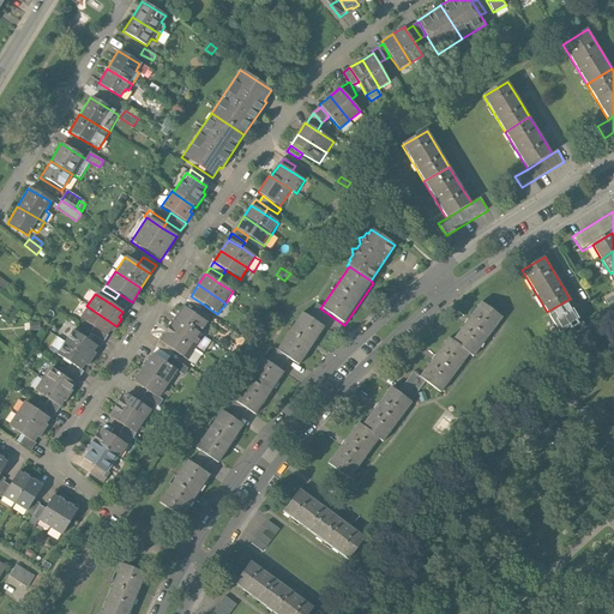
[(204,305),(191,296),(187,301),(198,308),(200,311),(204,305)]
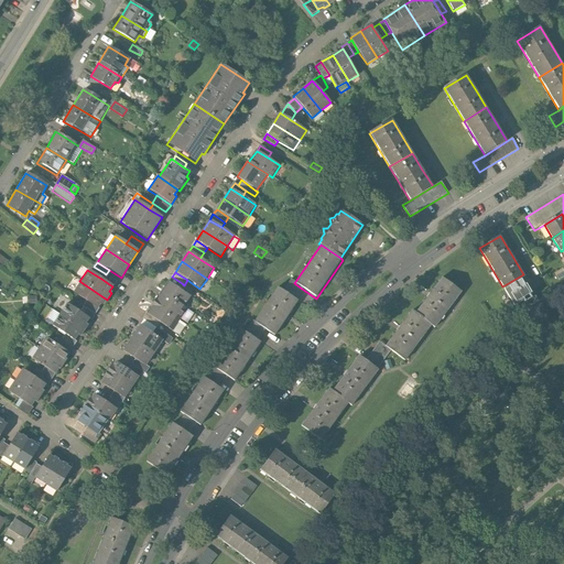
[(105,273),(101,279),(112,286),(116,281),(106,274),(105,273)]
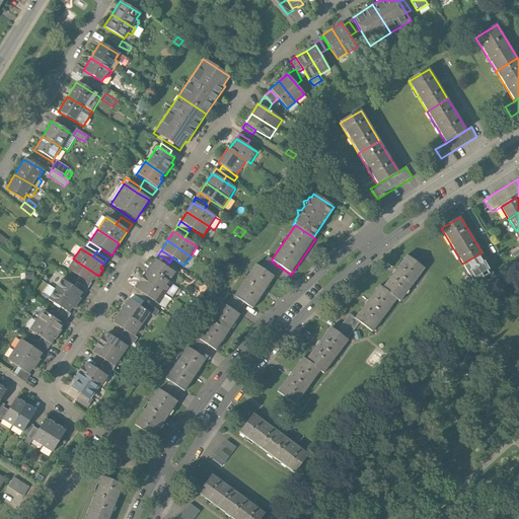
[(482,252),(462,264),(473,283),(493,271),(482,252)]
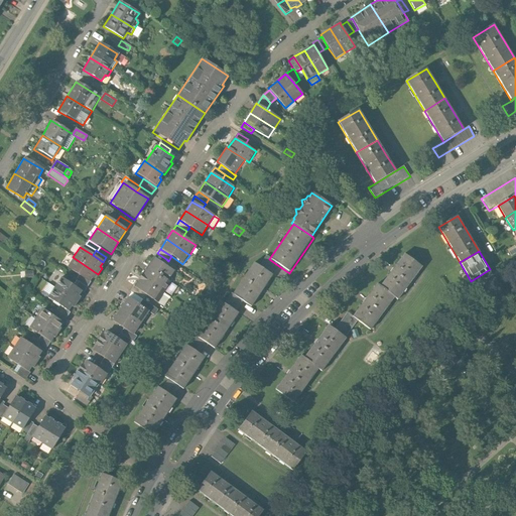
[(157,253),(154,258),(163,264),(166,259),(157,253)]
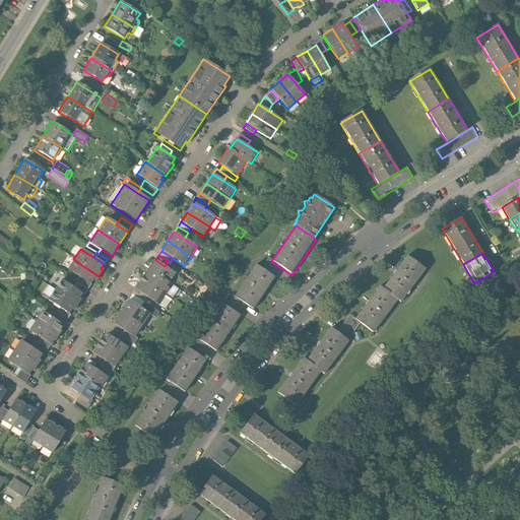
[(427,270),(407,256),(383,289),(398,301),(402,304),(427,270)]
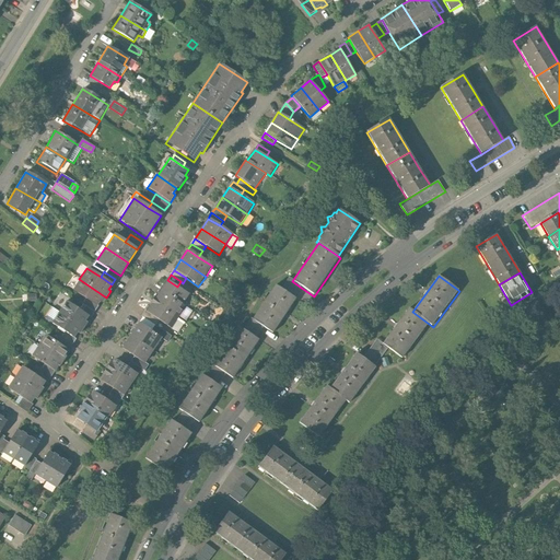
[(102,304),(106,298),(79,279),(71,291),(85,300),(96,307),(100,303),(102,304)]
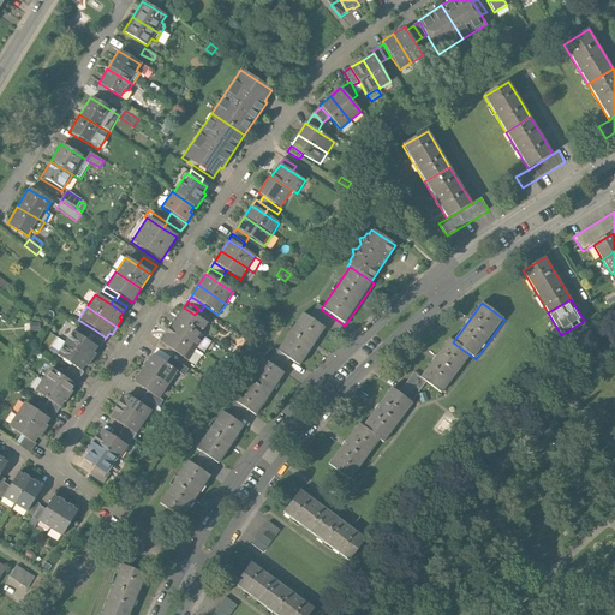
[(329,315),(321,309),(316,306),(309,317),(322,327),(329,315)]
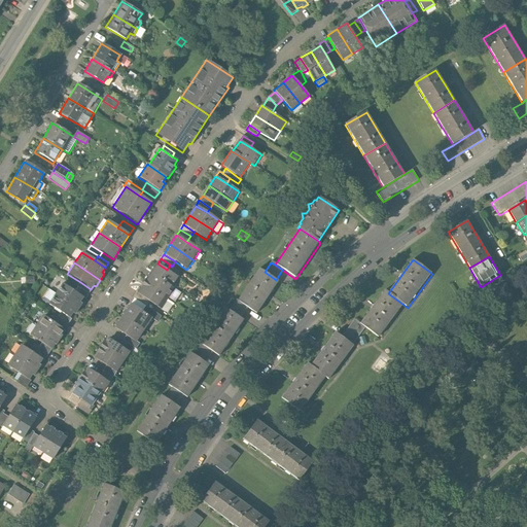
[(157,264),(150,274),(172,287),(179,277),(167,270),(157,264)]
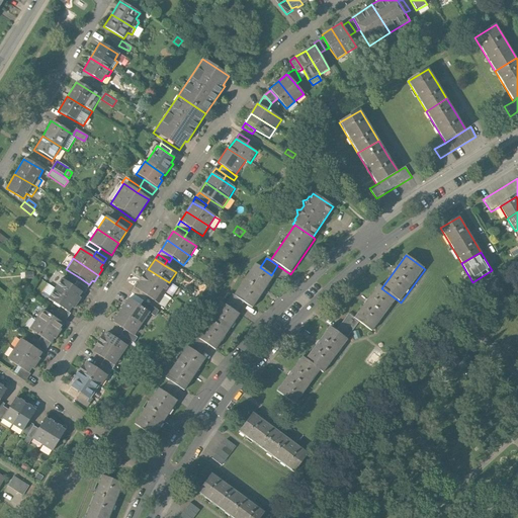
[(260,267),(255,264),(234,295),(243,301),(253,309),(263,292),(274,277),(271,275),(260,267)]
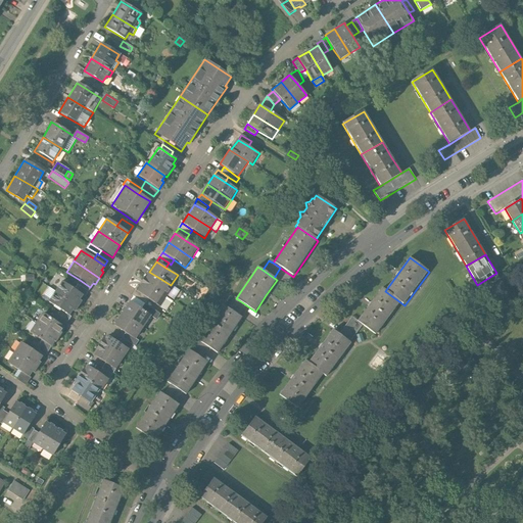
[(171,285),(149,272),(135,292),(147,300),(159,308),(165,300),(174,287),(171,285)]
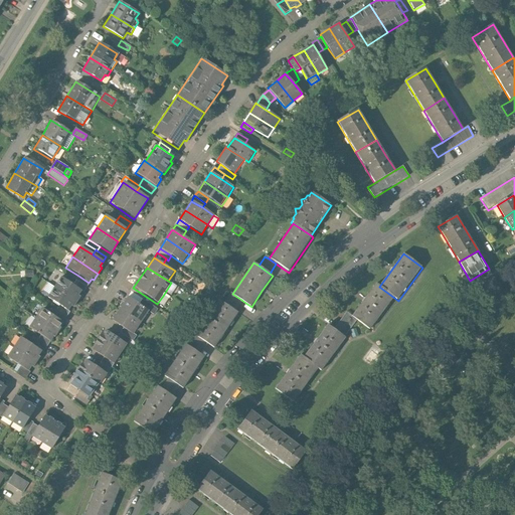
[(89,283),(78,276),(72,285),(81,291),(82,292),(89,283)]
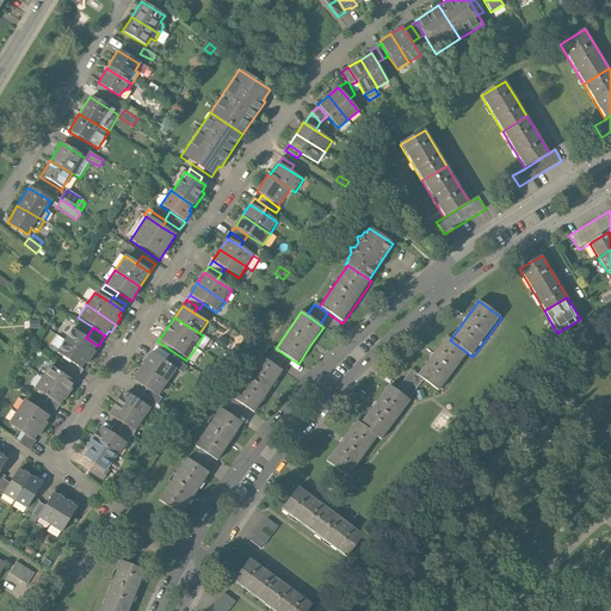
[(86,338),(72,329),(63,341),(91,359),(94,353),(92,352),(97,345),(86,338)]
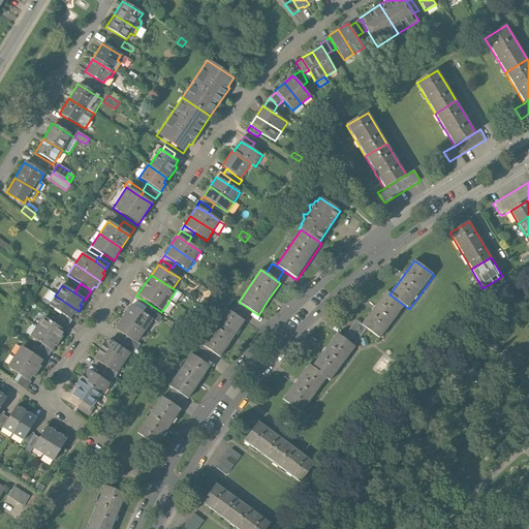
[(386,292),(363,325),(367,329),(380,339),(405,306),(390,294),(386,292)]
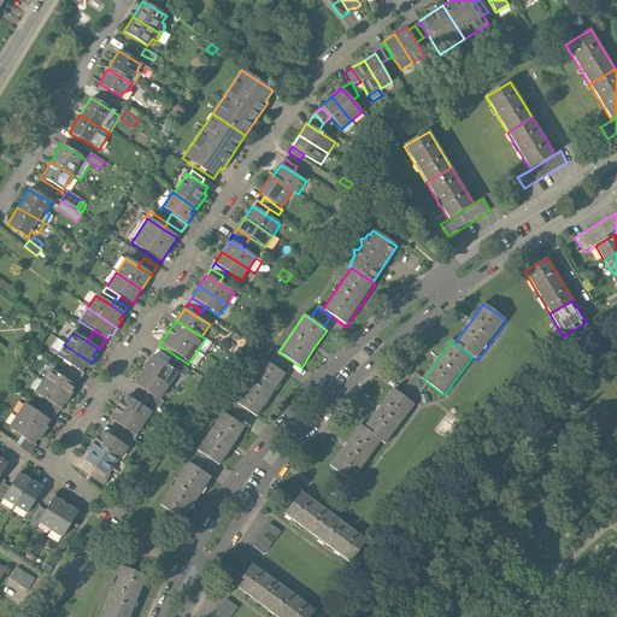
[(87,370),(92,363),(64,345),(56,358),(70,368),(81,375),(84,368),(87,370)]
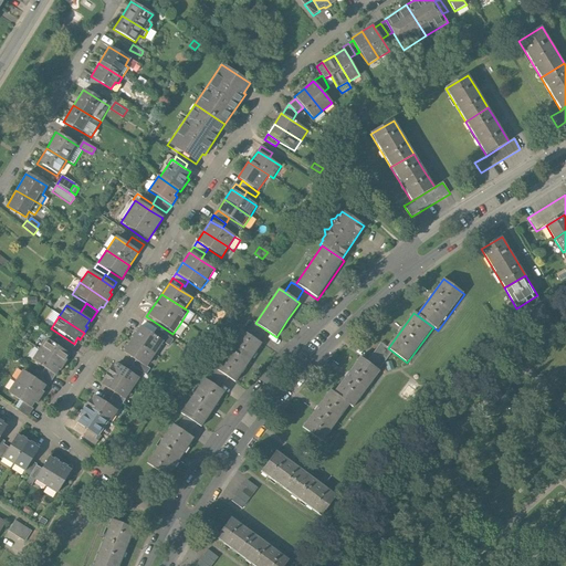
[(159,325),(146,316),(144,321),(156,329),(159,325)]
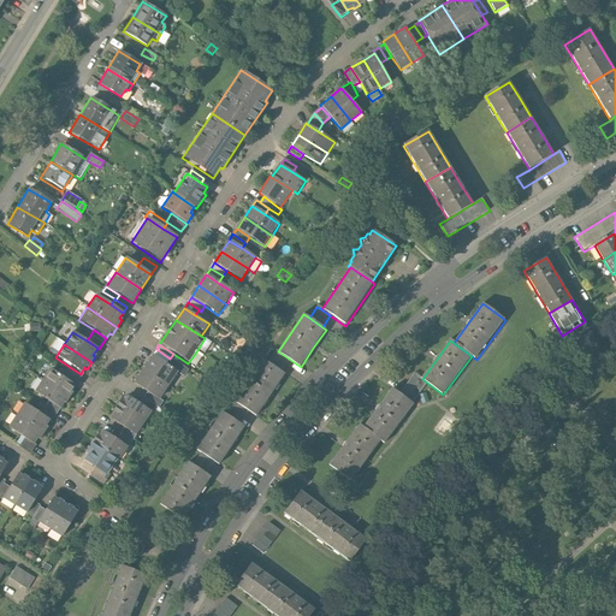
[(170,359),(157,349),(152,356),(166,365),(170,359)]
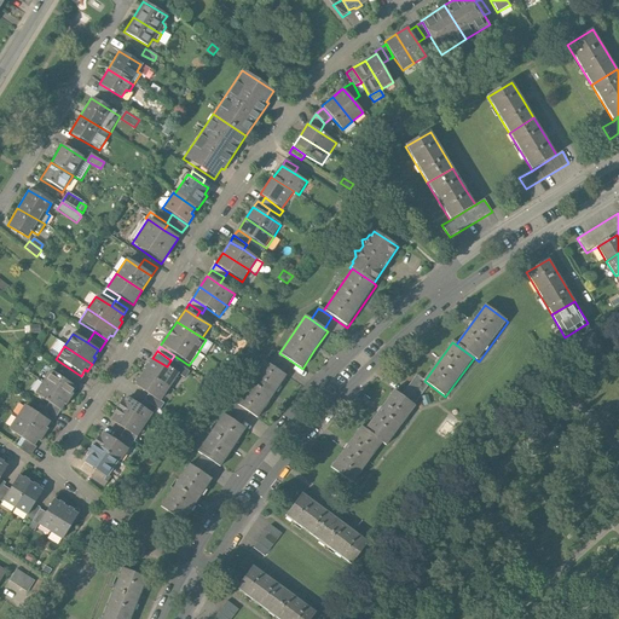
[(290,360),(279,353),(277,352),(268,365),(282,374),(290,360)]
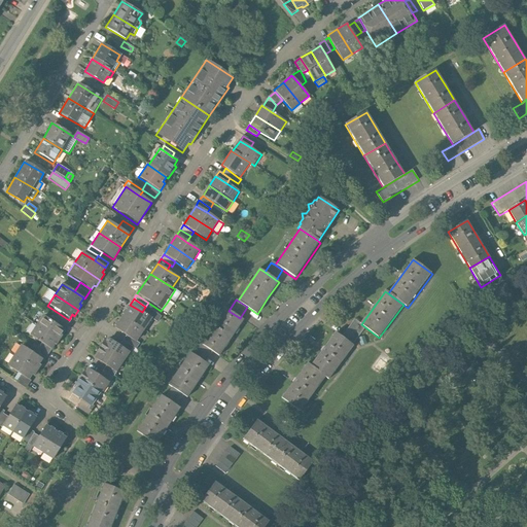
[(167,303),(161,311),(167,315),(173,306),(167,303)]
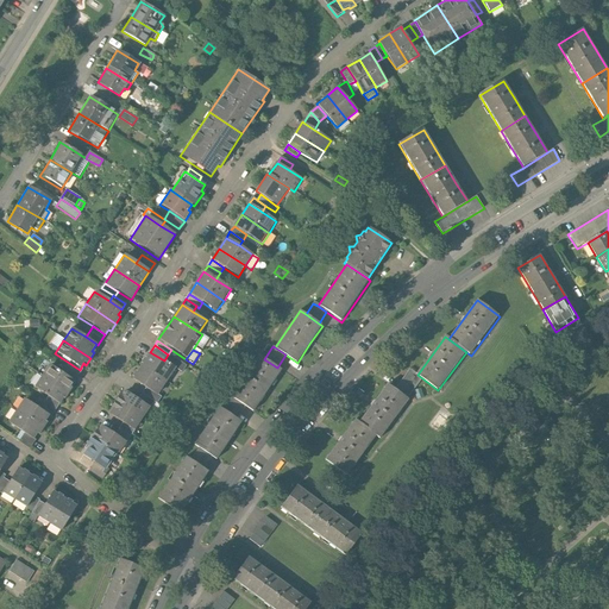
[(164,360),(150,352),(142,365),(167,382),(175,369),(164,360)]
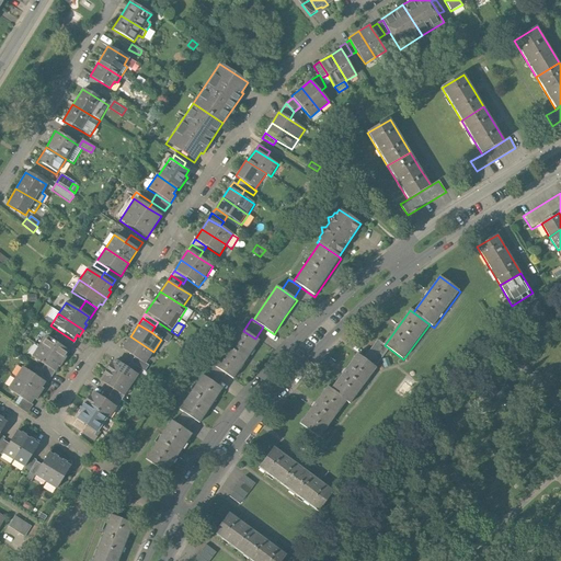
[(243,331),(238,328),(212,366),(214,367),(226,376),(232,380),(259,342),(255,339),(243,331)]
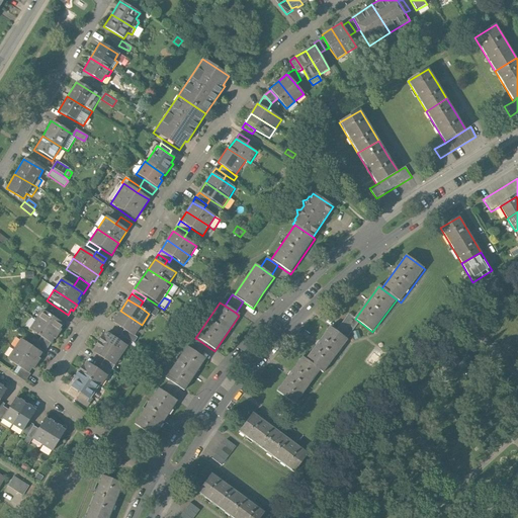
[(68,315),(59,309),(57,313),(67,320),(70,316),(68,315)]
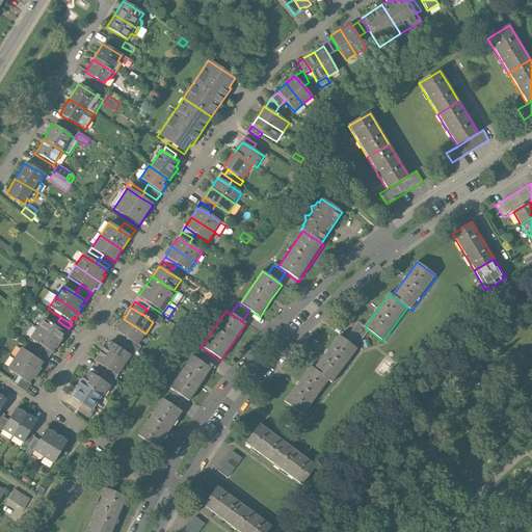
[(52,325),(42,319),(36,328),(59,344),(62,340),(60,339),(63,333),(52,325)]
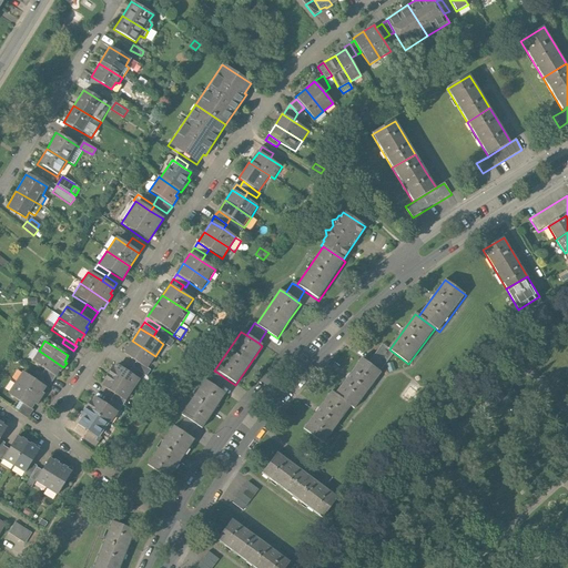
[(70,356),(73,351),(62,343),(59,341),(56,347),(68,355),(70,356)]
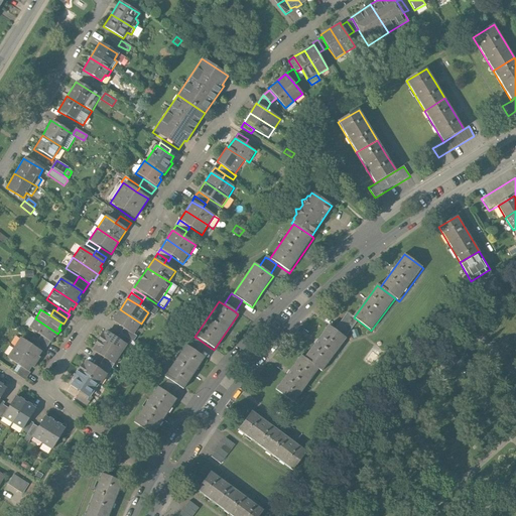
[(141,324),(120,309),(112,321),(123,330),(133,336),(141,324)]
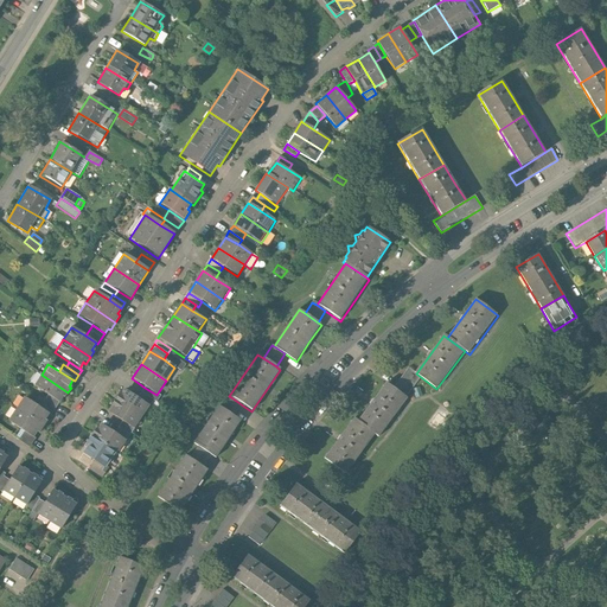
[(421,377),(416,374),(408,368),(393,388),(406,397),(421,377)]
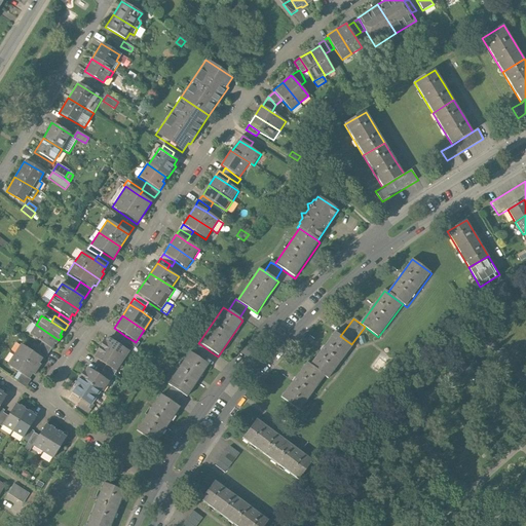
[(55,345),(59,340),(36,325),(29,336),(41,343),(50,349),(53,344),(55,345)]
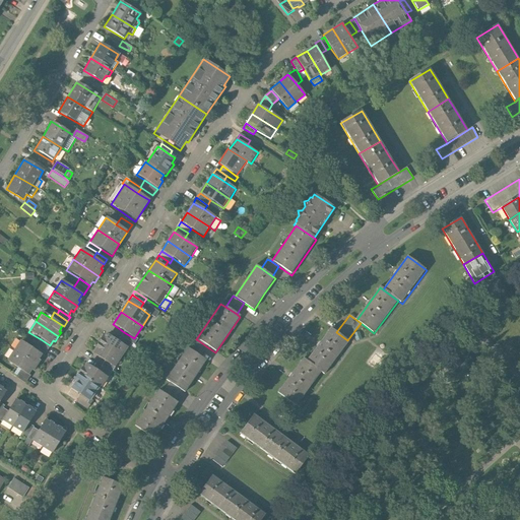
[(336,332),(331,329),(306,363),(320,373),(324,376),(349,343),(347,340),(336,332)]
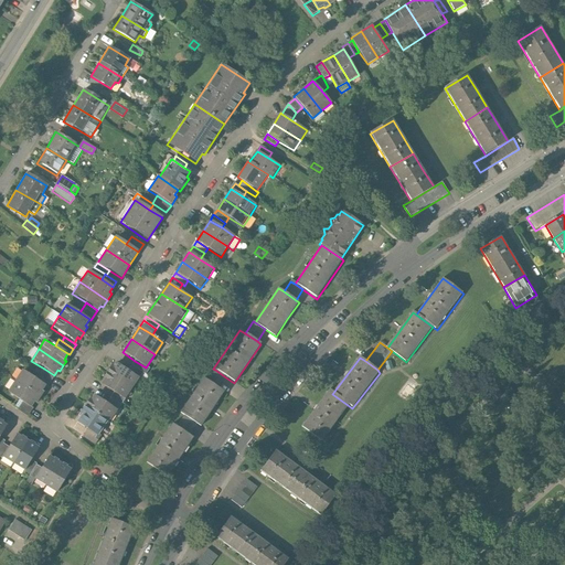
[(146,368),(135,361),(131,365),(142,373),(146,374),(149,370),(146,368)]
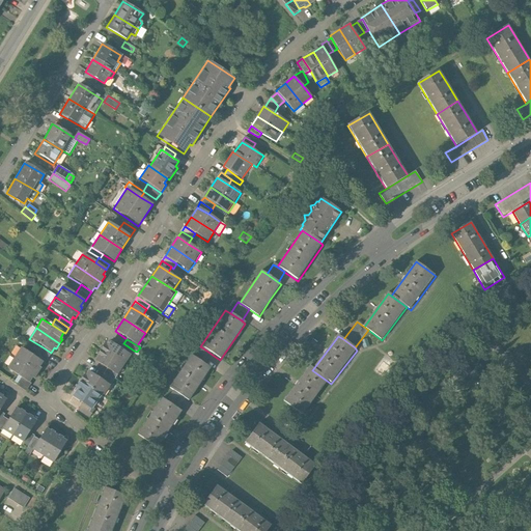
[(120,348),(109,341),(102,352),(123,366),(131,356),(120,348)]
